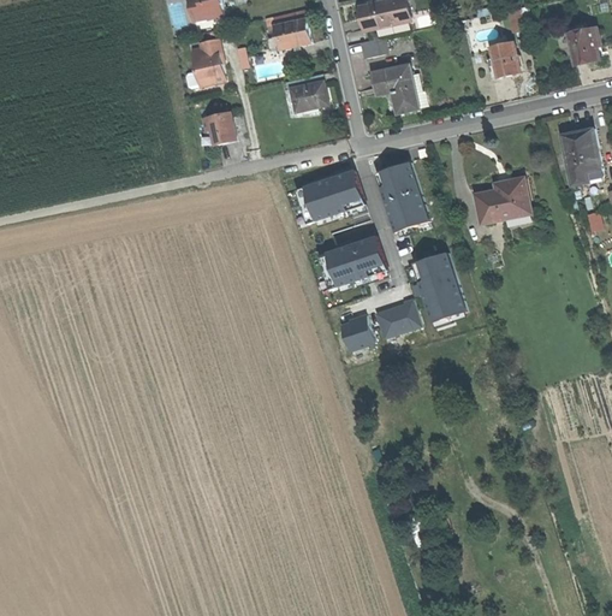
[(186,0),(192,23),(224,17),(220,0),(186,0)]
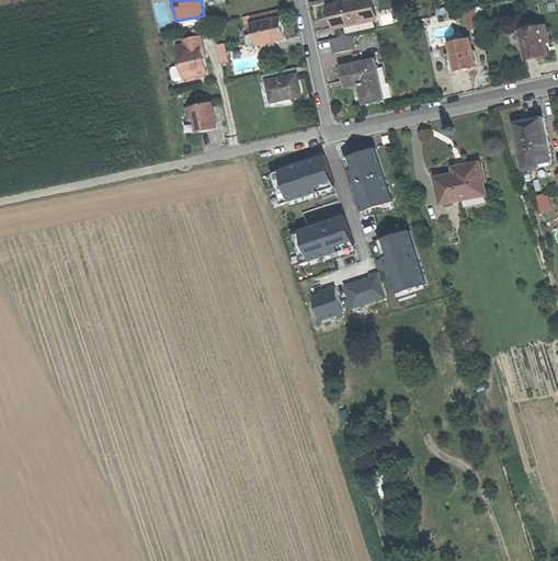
[(333,27),(373,19),(368,0),(352,0),(351,0),(351,2),(342,4),(342,2),(329,6),(331,16),(333,27)]
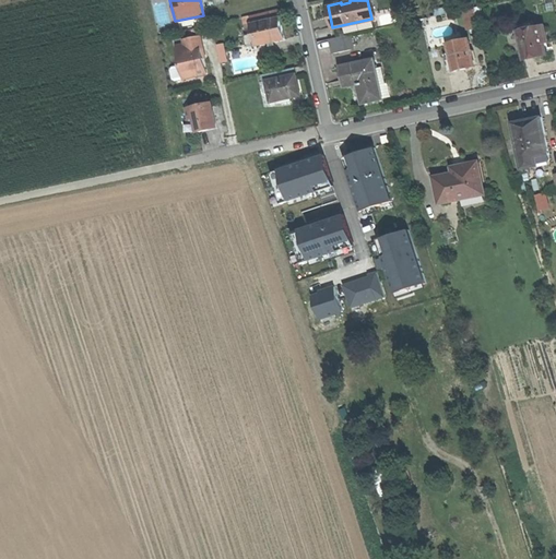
[(243,44),(251,43),(251,45),(282,38),(279,27),(276,16),(247,23),(249,33),(240,35),(243,44)]
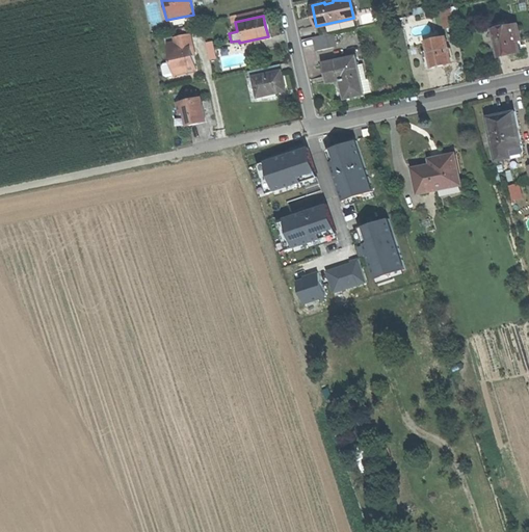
[(506,53),(517,51),(514,41),(511,25),(502,27),(500,21),(488,23),(496,55),(506,53)]
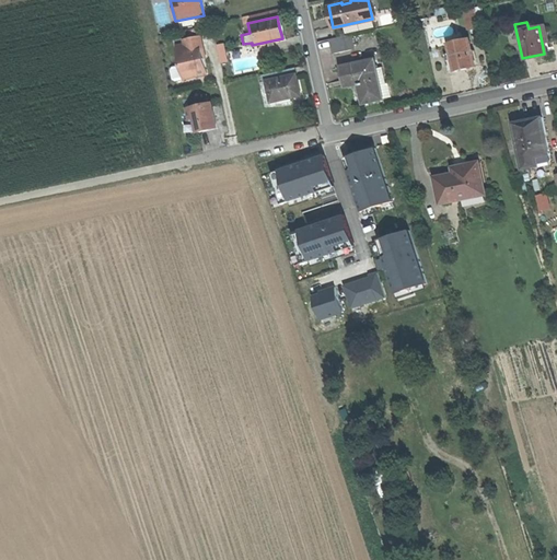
[(329,54),(348,48),(345,34),(326,38),(329,54)]
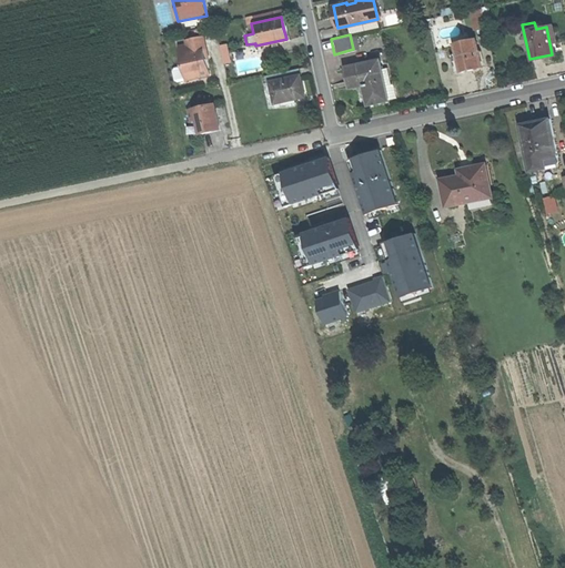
[(205,51),(208,50),(204,36),(187,40),(188,44),(180,46),(188,80),(212,74),(209,63),(207,58),(207,54),(205,51)]
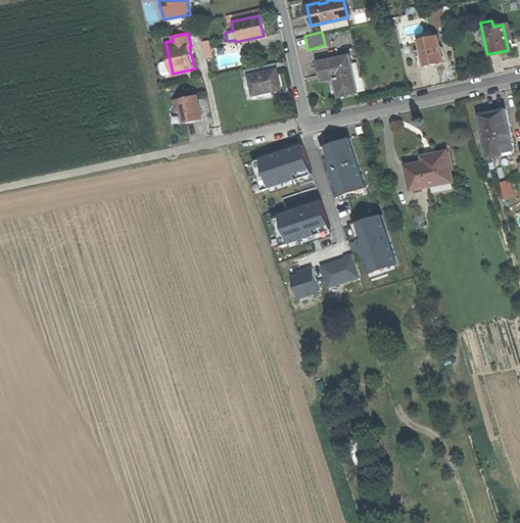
[(428,63),(440,61),(434,35),(416,39),(418,49),(411,50),(415,67),(428,63)]
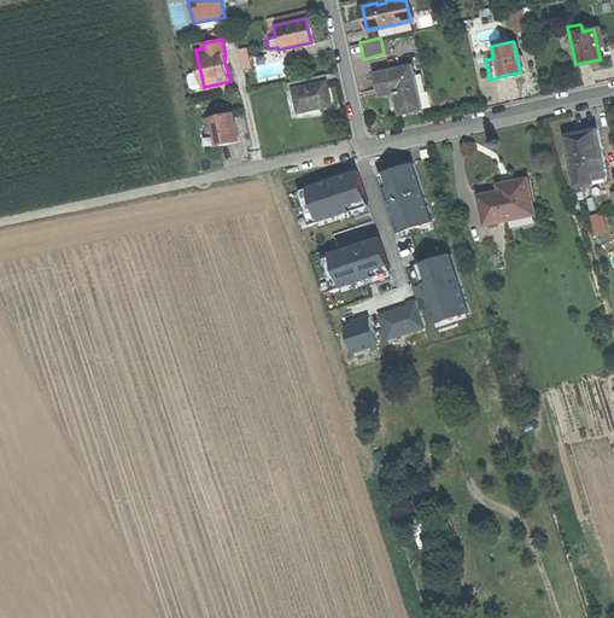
[(422,92),(415,93),(411,75),(409,65),(370,73),(373,85),(376,97),(392,94),(397,114),(428,106),(425,91),(422,92)]
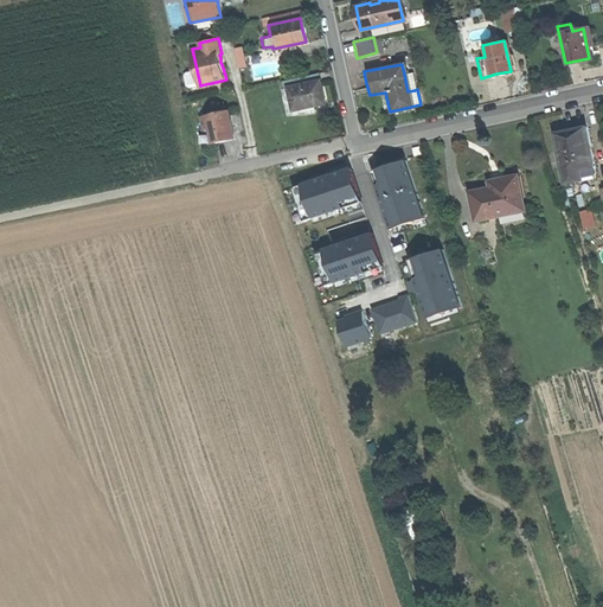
[(411,72),(404,74),(408,91),(415,90),(411,72)]
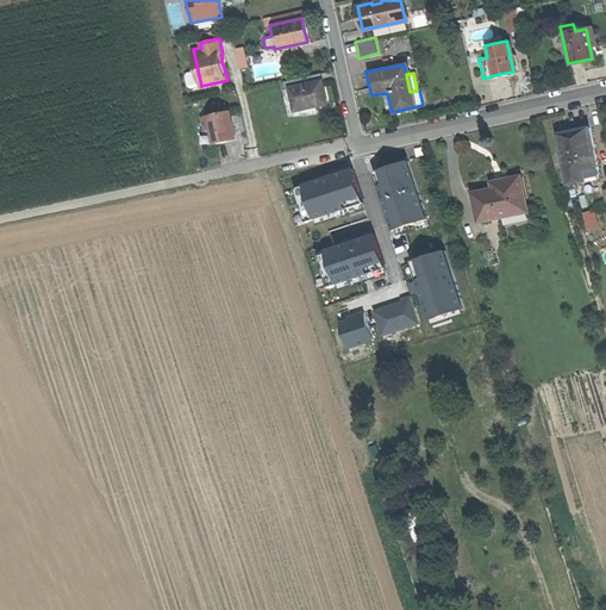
[(294,117),(328,109),(325,94),(322,79),(285,87),(287,94),(289,93),(294,117)]
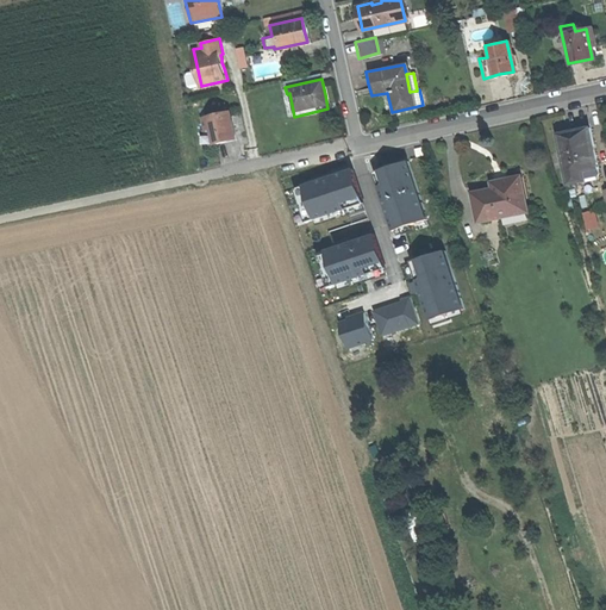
[(227,112),(199,118),(201,130),(200,131),(204,147),(233,139),(230,125),(227,112)]
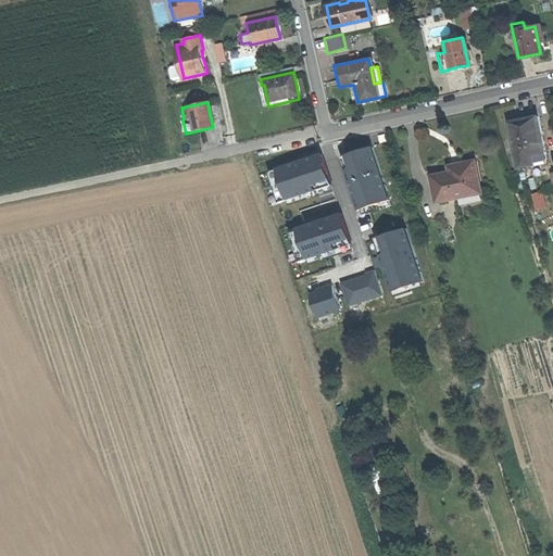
[(527,161),(544,159),(537,115),(522,118),(507,121),(516,166),(527,164),(527,161)]
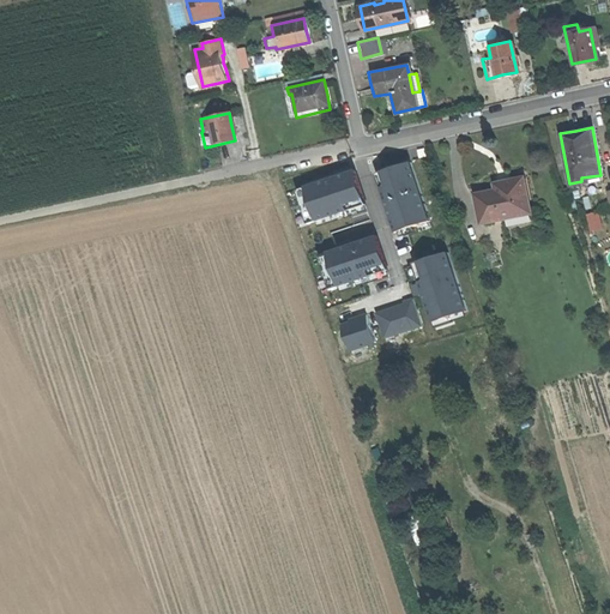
[(424,216),(404,156),(370,167),(391,228),(424,216)]
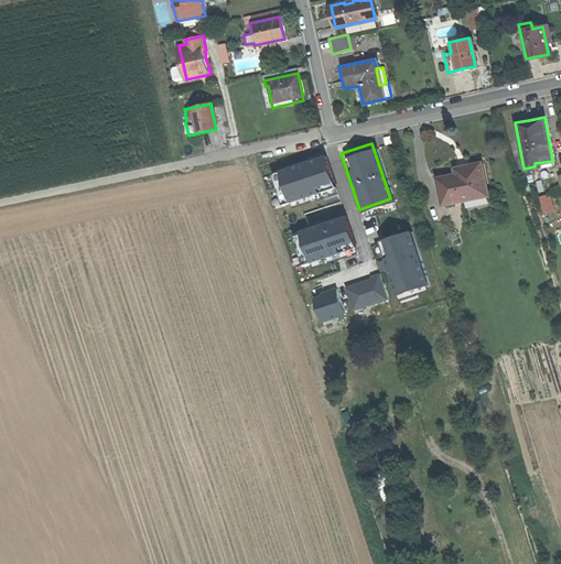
[(321,153),(268,172),(278,202),(331,183),(321,153)]
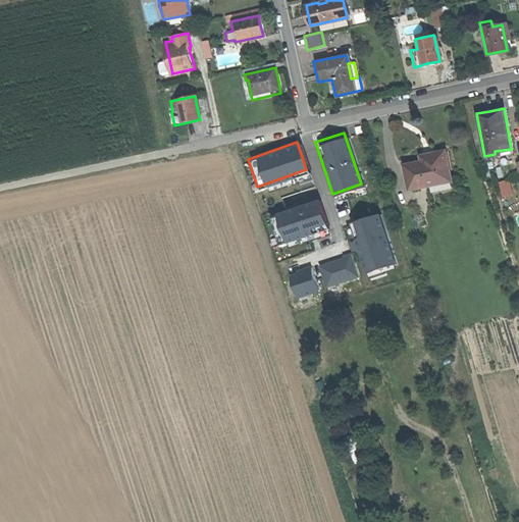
[(431,150),(419,152),(420,158),(403,161),(408,189),(450,180),(444,147),(431,150)]
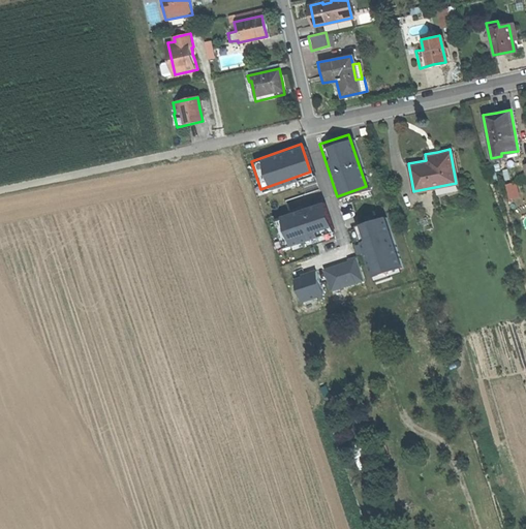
[(504,184),(508,199),(520,196),(516,181),(504,184)]
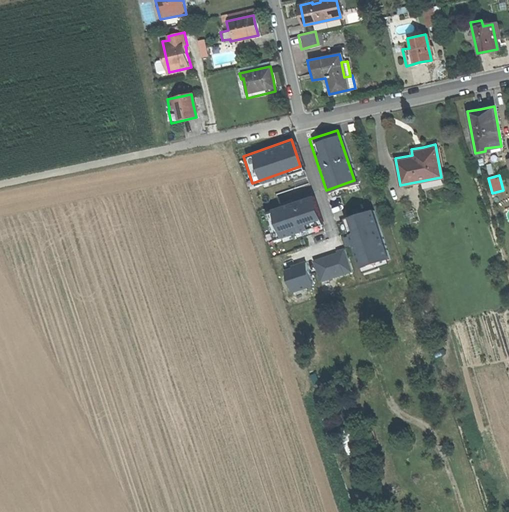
[(310,196),(305,183),(284,191),(285,194),(278,197),(281,206),(310,196)]
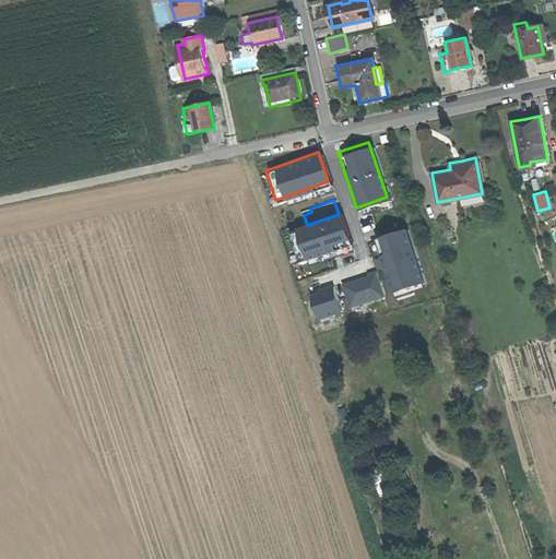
[(295,233),(305,260),(346,246),(336,218),(295,233)]
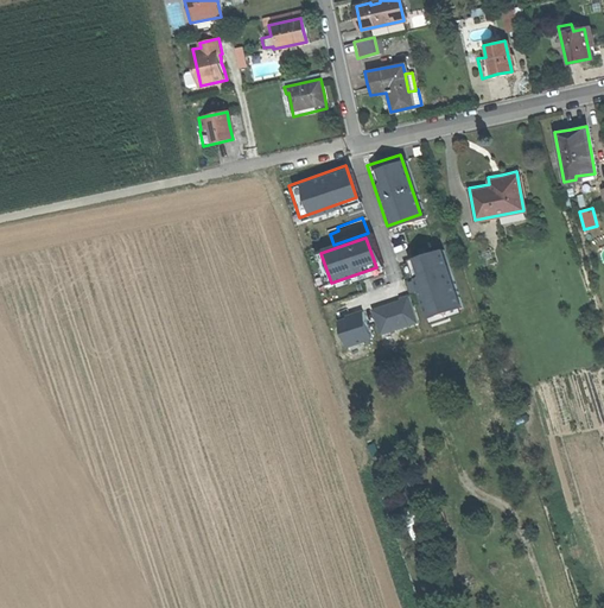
[(456,301),(439,248),(409,258),(425,309),(456,301)]
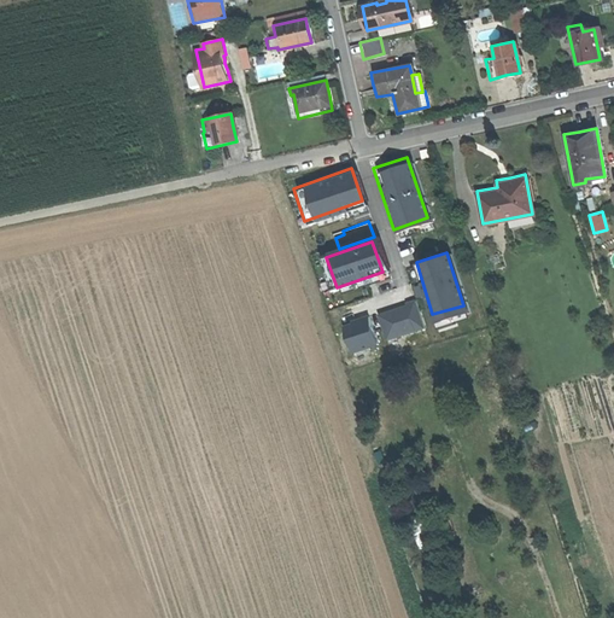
[(385,340),(424,327),(414,301),(375,314),(385,340)]
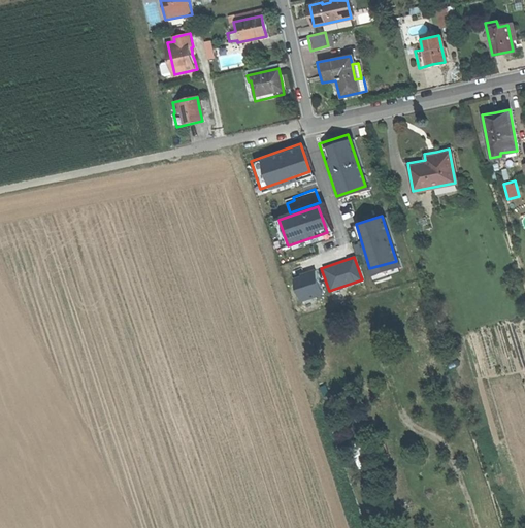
[(289,278),(298,303),(323,294),(314,269),(289,278)]
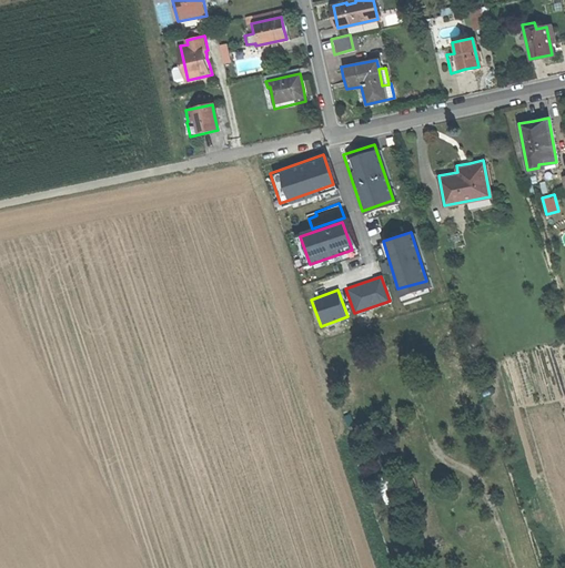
All buildings are outlined.
